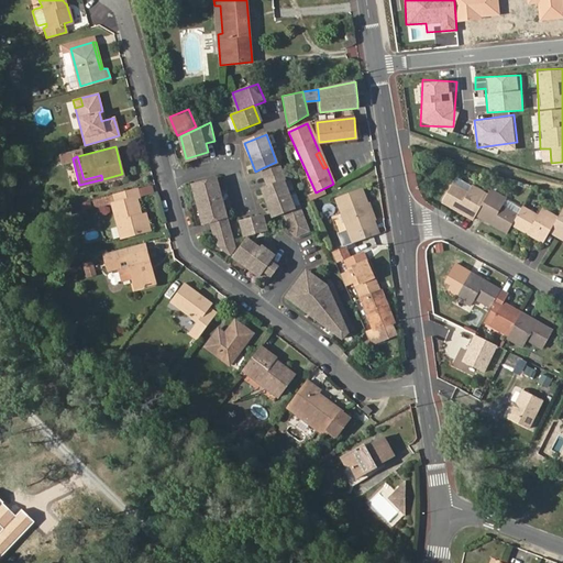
[(277,162),(276,162),(262,168),(268,186),(284,179),(285,179),(277,162)]
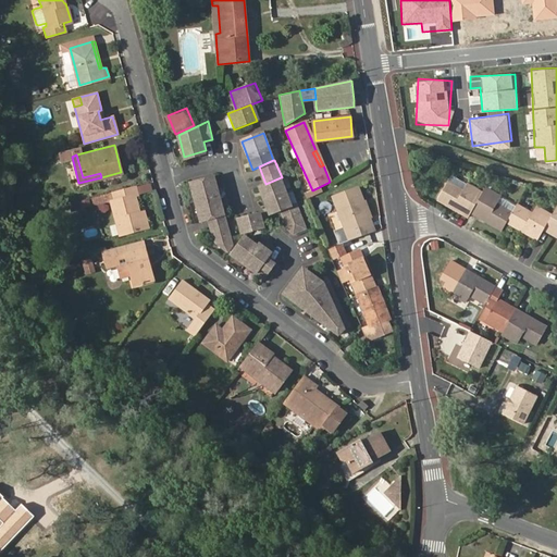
[(466,183),(450,174),(446,181),(461,189),(466,183)]
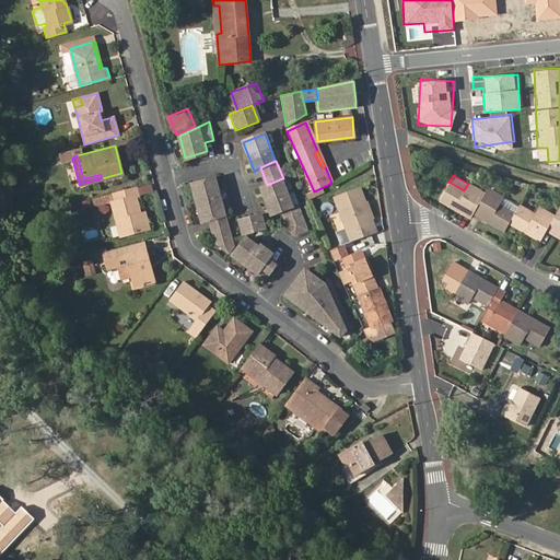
[(216,176),(191,182),(202,221),(210,219),(216,218),(217,224),(212,226),(216,242),(229,252),(234,245),(216,176)]
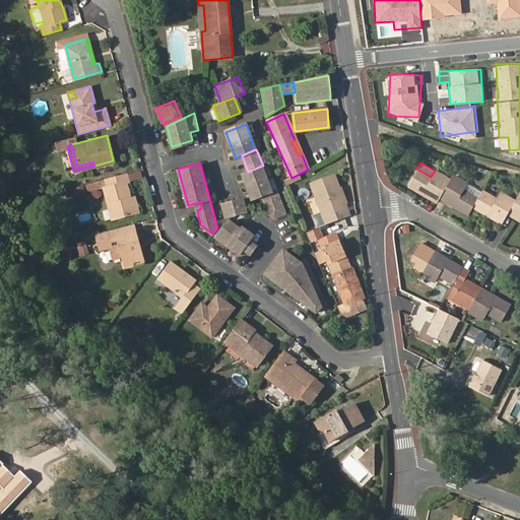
[(272,191),(262,166),(248,172),(242,174),(252,200),(262,195),(272,191)]
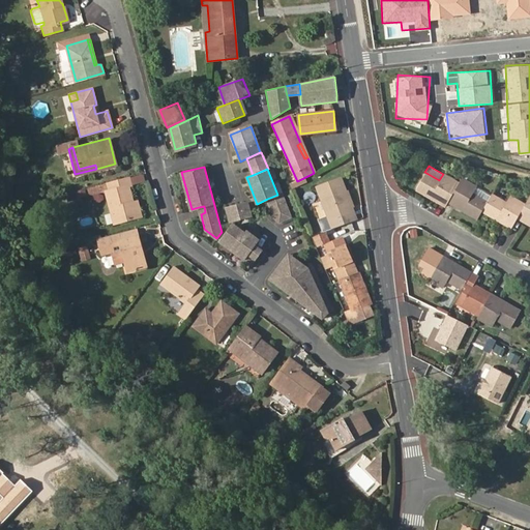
[(414,188),(444,206),(446,203),(459,183),(443,174),(439,180),(424,172),(414,188)]
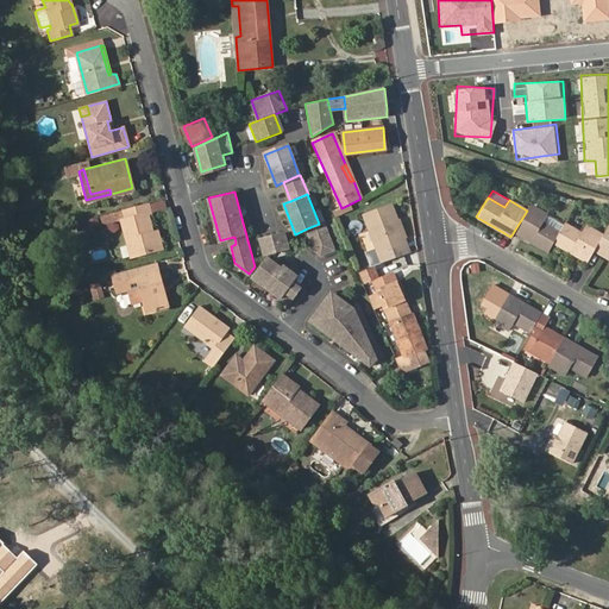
[(150,212),(148,201),(121,208),(124,218),(120,218),(131,255),(156,249),(151,230),(148,213),(150,212)]
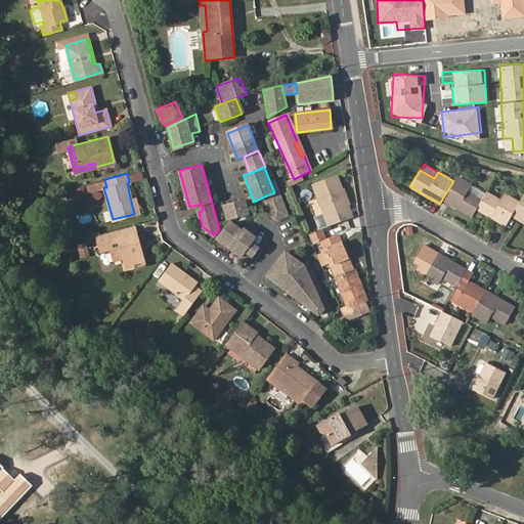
[(336,176),(312,185),(318,201),(323,214),(346,205),(341,190),(336,176)]
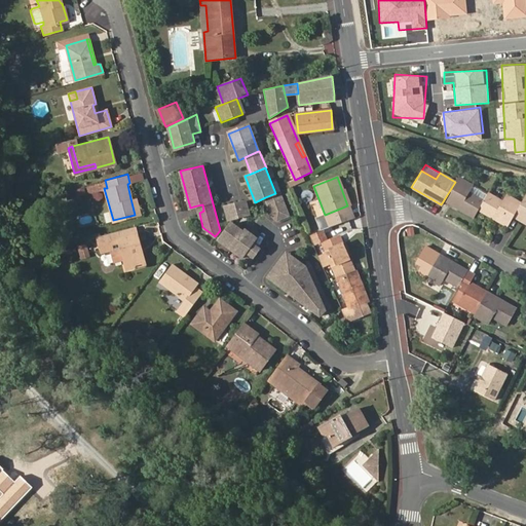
[(443,201),(473,218),(477,210),(483,200),(468,191),(472,185),(457,177),(455,182),(443,201)]
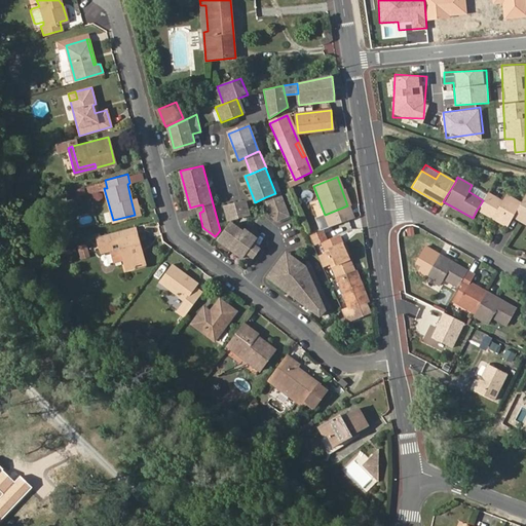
[(487,193),(472,185),(468,191),(483,200),(487,193)]
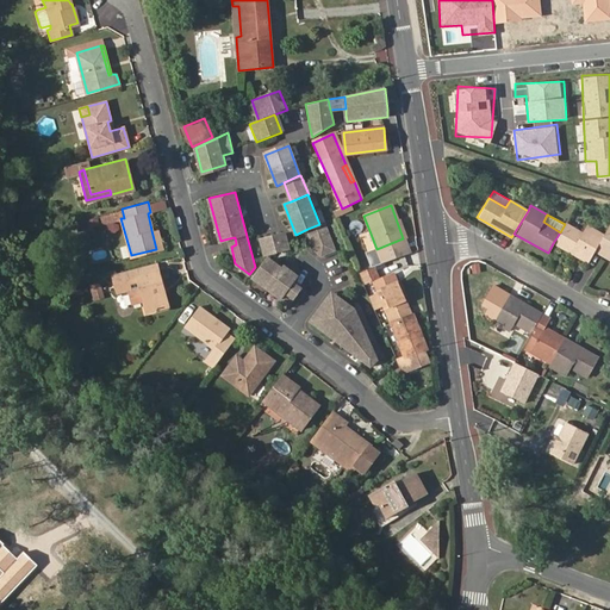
[(324,222),(319,224),(307,229),(318,256),(335,249),(324,222)]
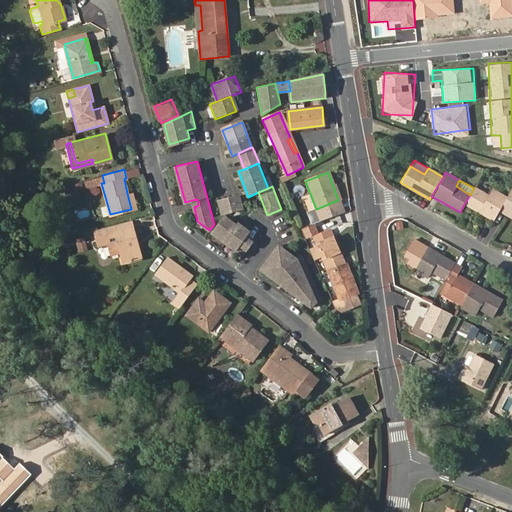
[(464,204),(493,220),(499,210),(507,197),(492,189),(488,194),(474,187),(474,188),(470,195),(464,204)]
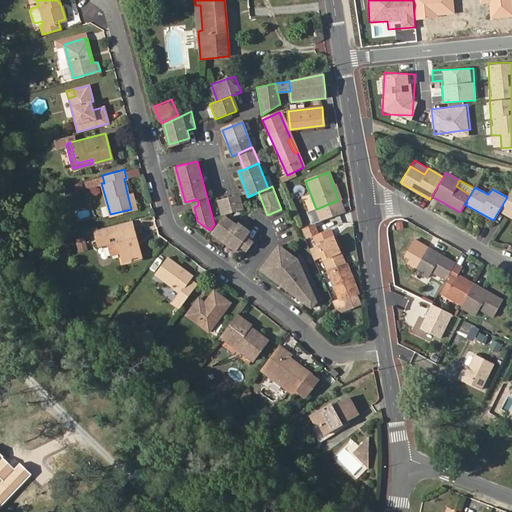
[(507,197),(499,210),(511,218),(511,188),(507,197)]
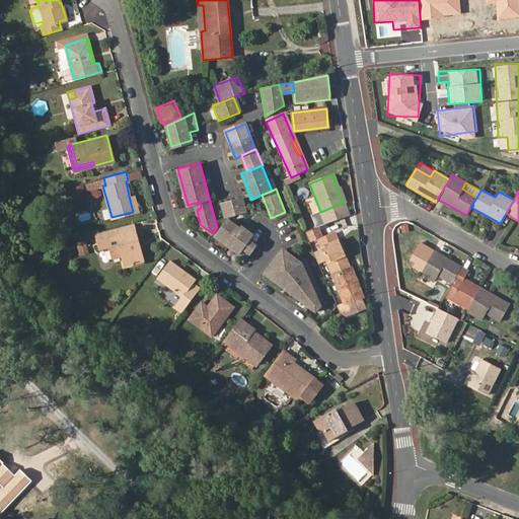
[(243,198),(222,203),(225,216),(246,211),(243,198)]
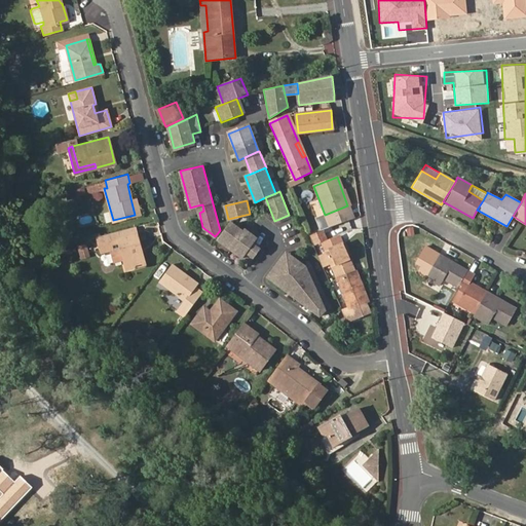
[(315,218),(325,215),(320,201),(310,205),(315,218)]
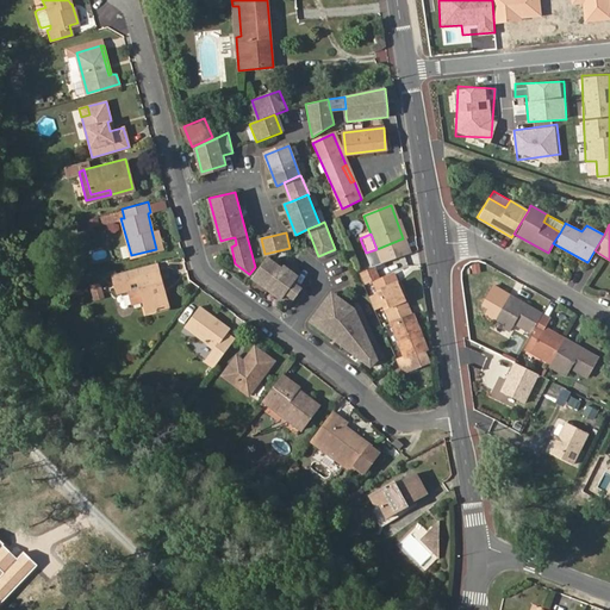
[(281,297),(290,303),(302,287),(293,280),(298,274),(285,265),(282,267),(269,257),(254,278),(281,298),(281,297)]
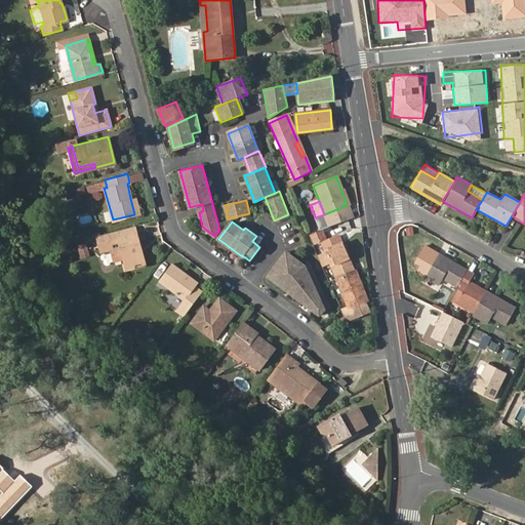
[(136,233),(134,225),(124,228),(126,236),(136,233)]
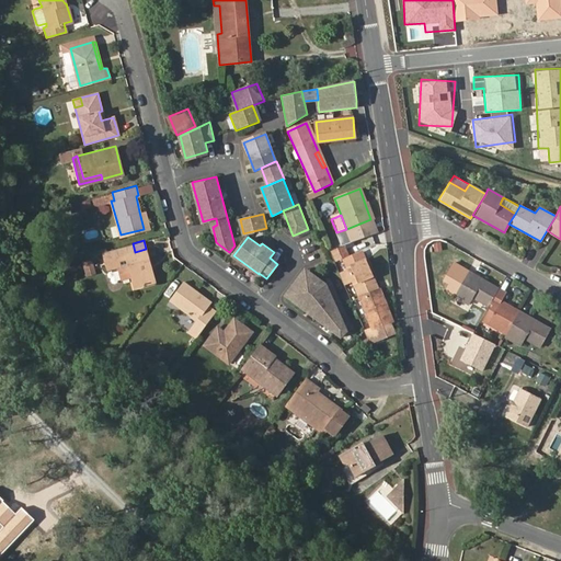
[(135,252),(133,243),(103,251),(106,260),(116,258),(125,254),(134,287),(150,283),(146,264),(150,262),(146,249),(135,252)]
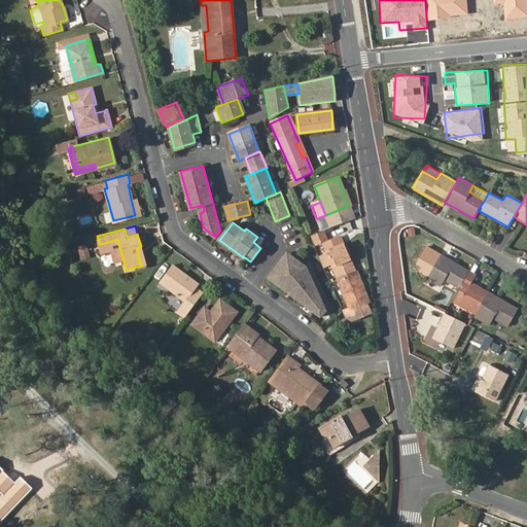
[(337,248),(344,245),(341,237),(334,239),(337,248)]
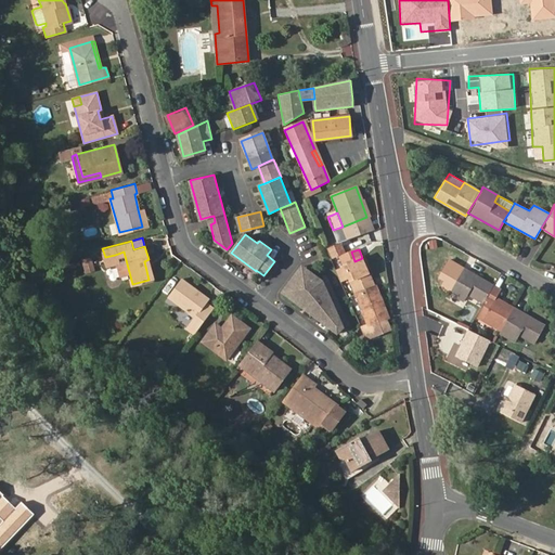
[(351,252),(339,257),(357,294),(358,294),(375,287),(362,258),(355,261),(351,252)]
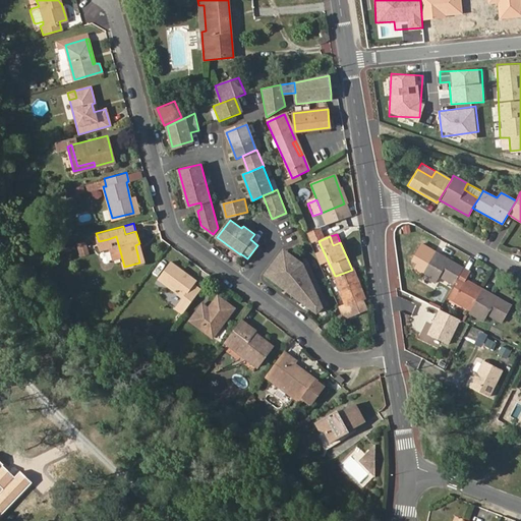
[(101,249),(110,246),(108,239),(99,241),(101,249)]
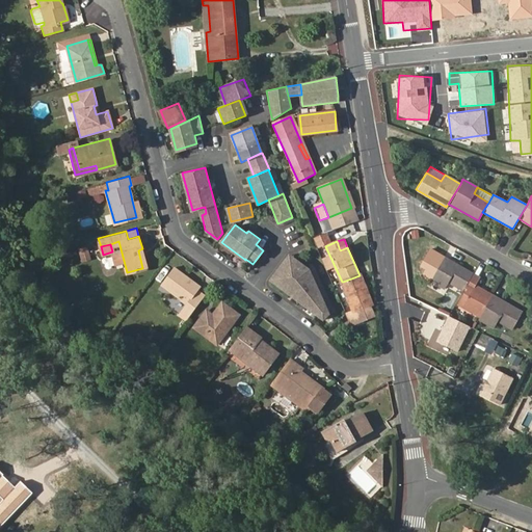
[(89,245),(81,246),(82,260),(91,259),(89,245)]
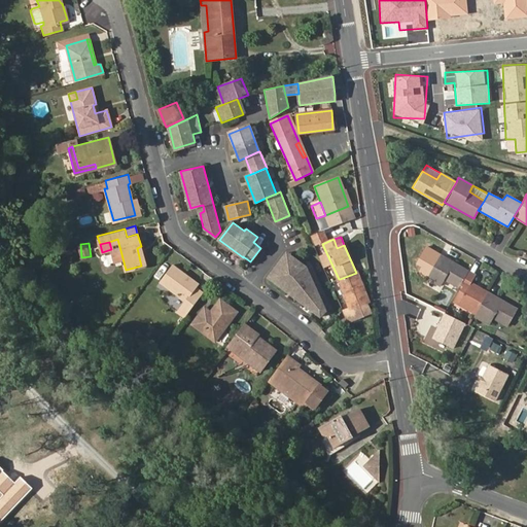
[(141,266),(146,265),(141,246),(137,248),(141,266)]
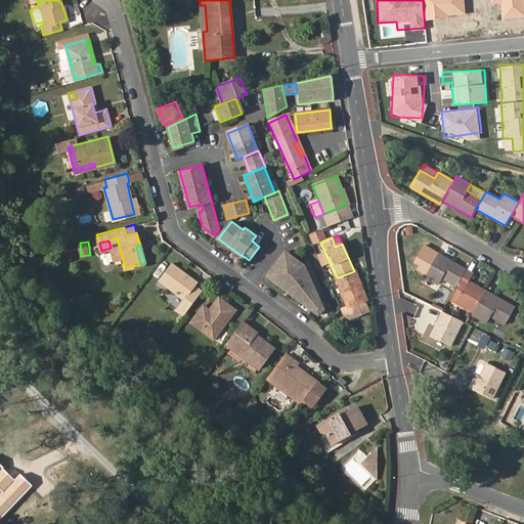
[(319,314),(330,306),(319,284),(316,289),(311,278),(311,277),(315,272),(311,264),(307,261),(304,265),(287,252),(268,276),(319,314)]
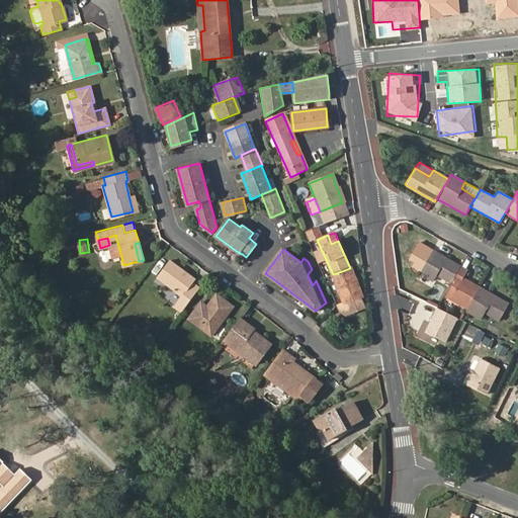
[(450,281),(459,266),(431,249),(417,273),(432,281),(436,274),(450,282),(450,281)]
